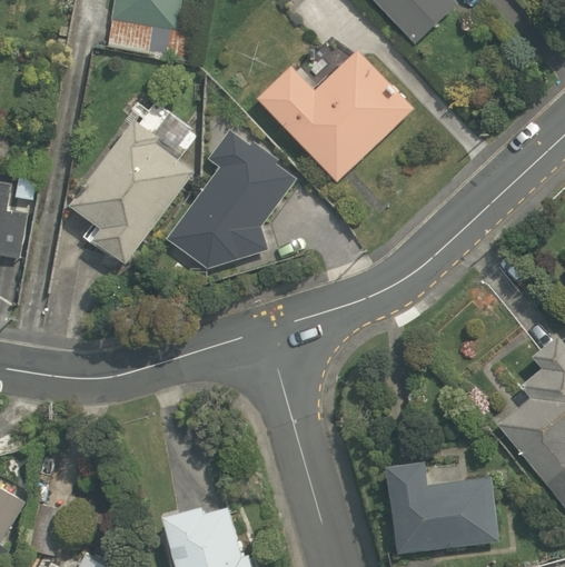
[(194,0),(106,0),(97,46),(181,62),(194,0)]
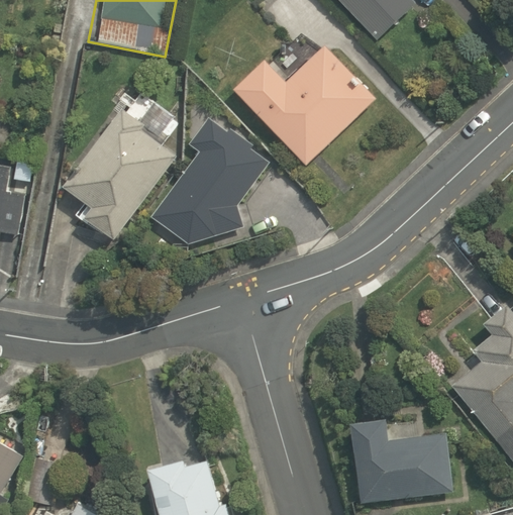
[(335,0),(378,38),(413,1),(411,0),(335,0)]
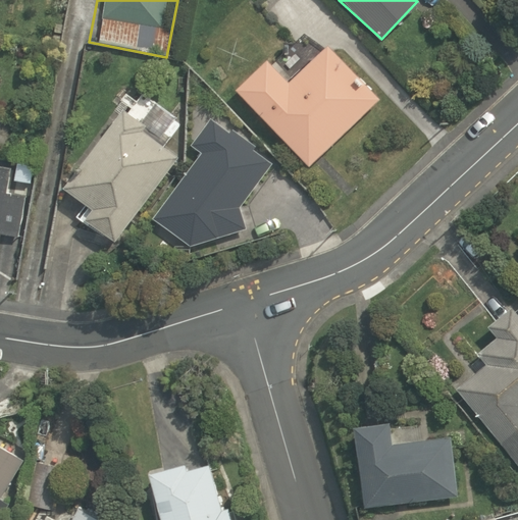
[(381,98),(329,44),(321,51),(307,36),(273,68),(264,58),(234,88),(309,166),(381,98)]
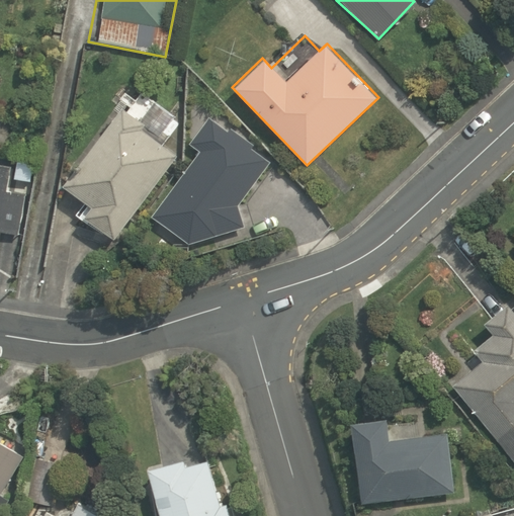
[(120,106),(62,187),(83,202),(72,218),(85,227),(89,222),(115,241),(174,159),(140,134),(146,124),(120,106)]
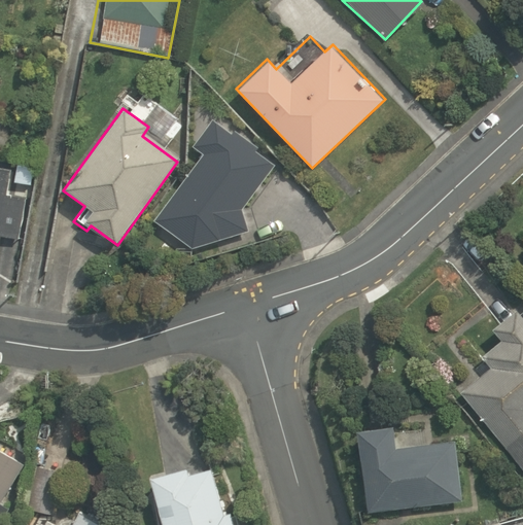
[(215,118),(188,155),(197,161),(151,225),(193,254),(239,240),(250,222),(237,213),(274,161),(215,118)]
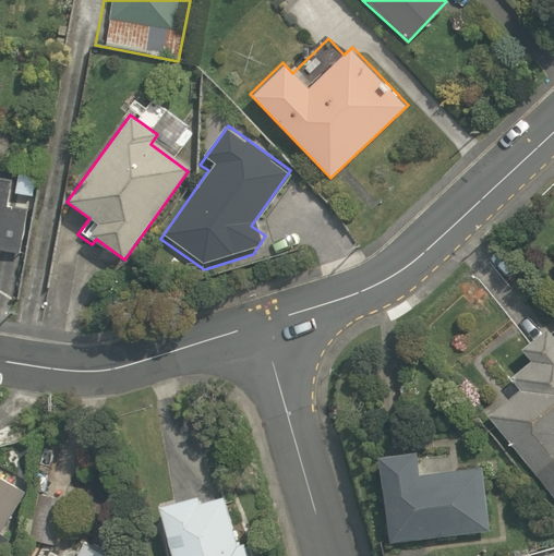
[(0,252),(17,254),(22,210),(13,209),(15,193),(0,191),(0,252)]
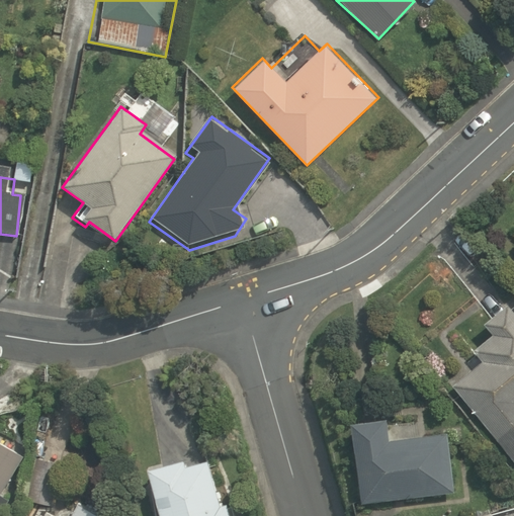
[(474,350),(482,361),(450,385),(513,468),(513,305),(511,301),(484,322),(494,334),(474,350)]
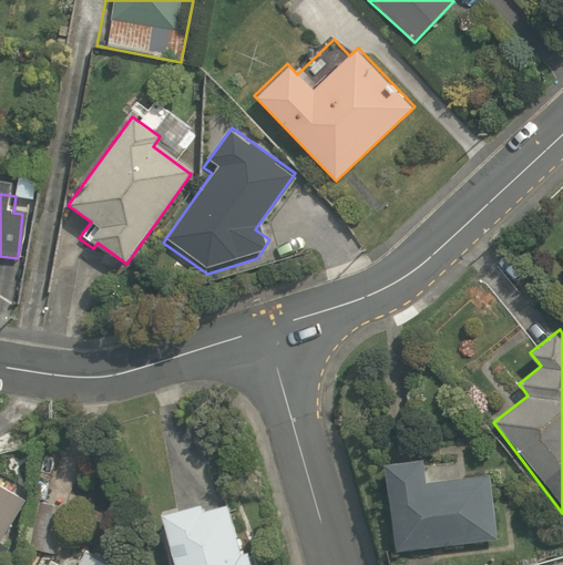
[(0,541),(23,499),(9,491),(16,479),(0,469),(0,541)]
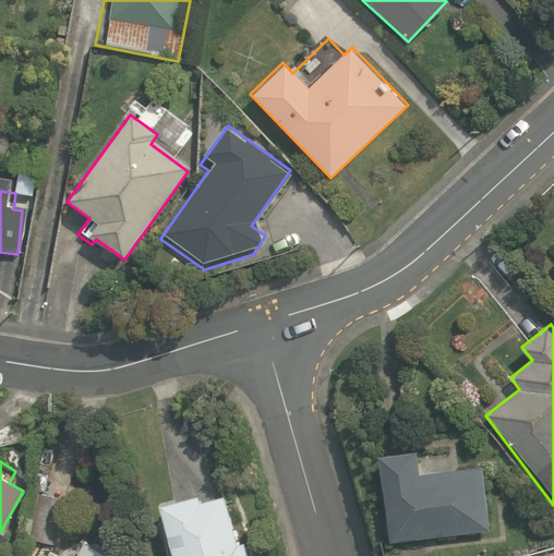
[(380,471),(387,542),(485,532),(479,461),(380,471)]
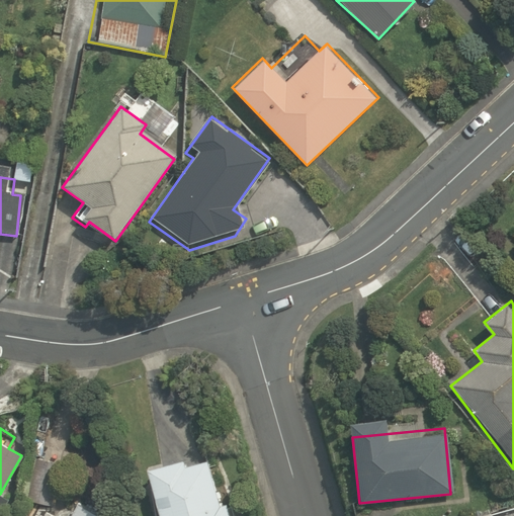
[(57,451),(38,449),(32,504),(51,506),(57,451)]
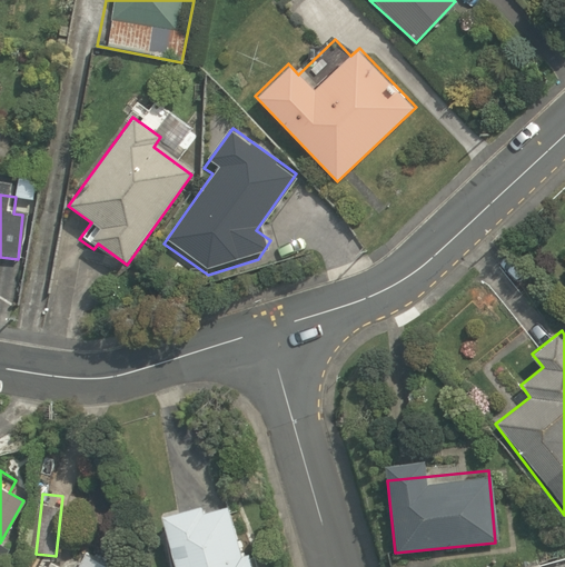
[(263,566),(258,549),(241,554),(229,500),(151,519),(159,548),(175,545),(180,566),(263,566)]
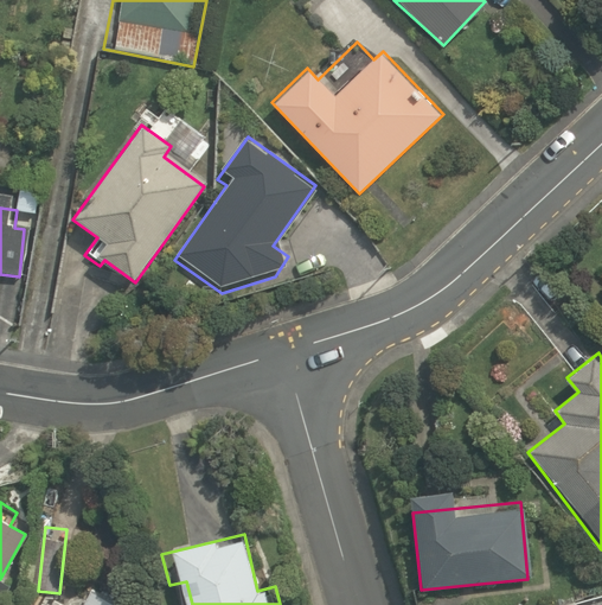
[(127,604),(71,577),(57,604),(47,604),(42,602),(40,604),(127,604)]
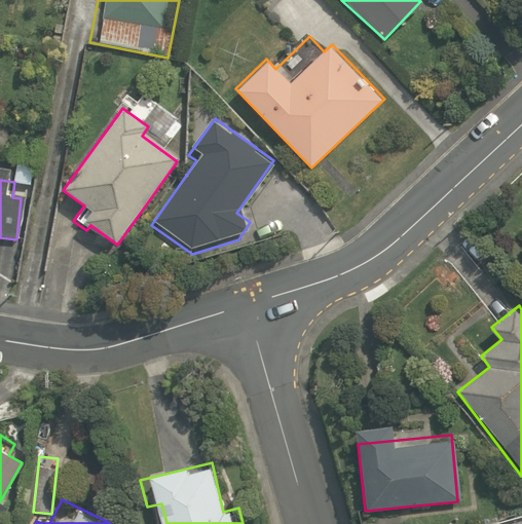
All buildings are outlined.
